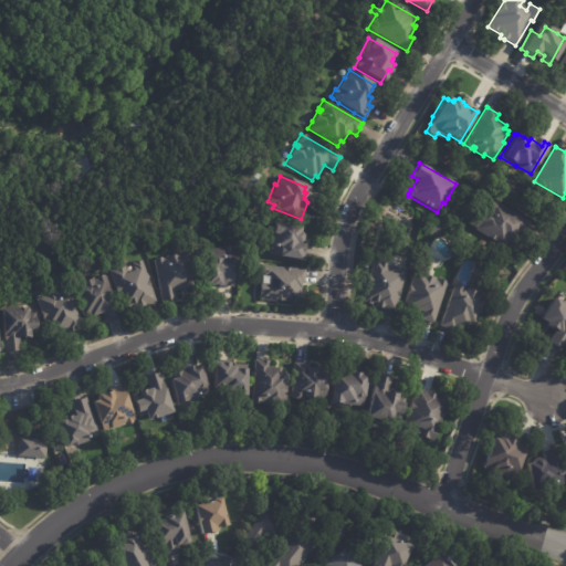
[(527,223),(525,229),(522,236),(516,232),(510,242),(506,241),(503,247),(469,226),(473,218),(478,221),(483,210),(486,212),(488,209),(485,208),(490,200),(528,222),(527,223)]
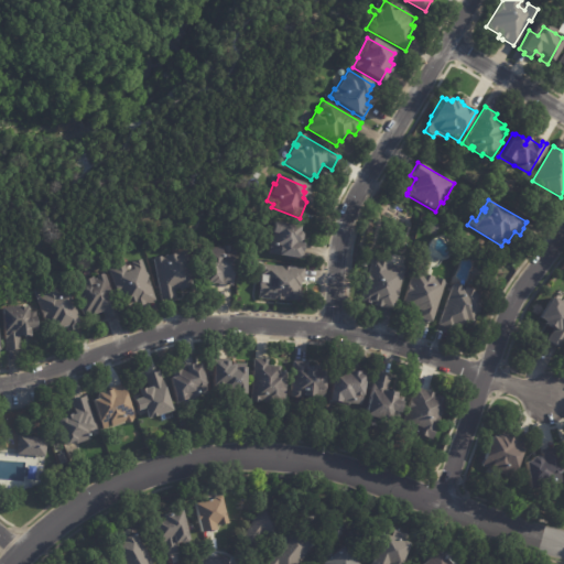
[(305,237),(304,241),(301,242),(299,241),(299,242),(306,243),(304,253),(303,253),(302,259),(269,253),(271,243),(272,243),(274,232),(275,232),(278,223),(303,227),(302,232),(303,232),(305,236),(305,237)]
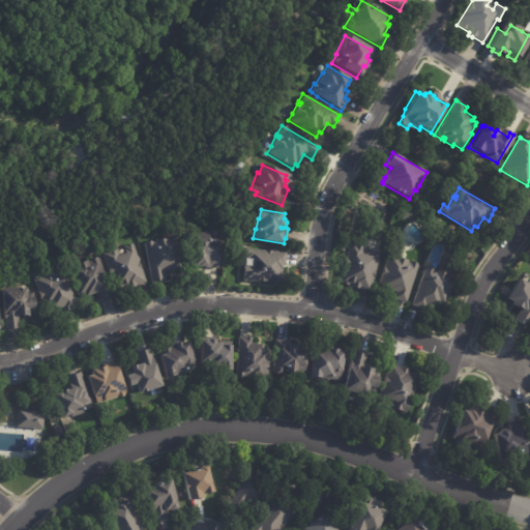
[(405,209),(411,212),(409,218),(402,215),(405,209)]
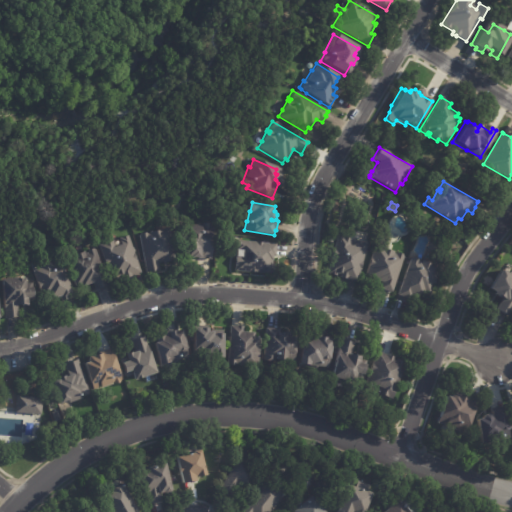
[(213,259),(205,258),(205,257),(190,257),(190,252),(185,252),(185,234),(193,234),(193,225),(205,225),(205,224),(207,223),(211,223),(212,225),(212,229),(214,229),(213,259)]
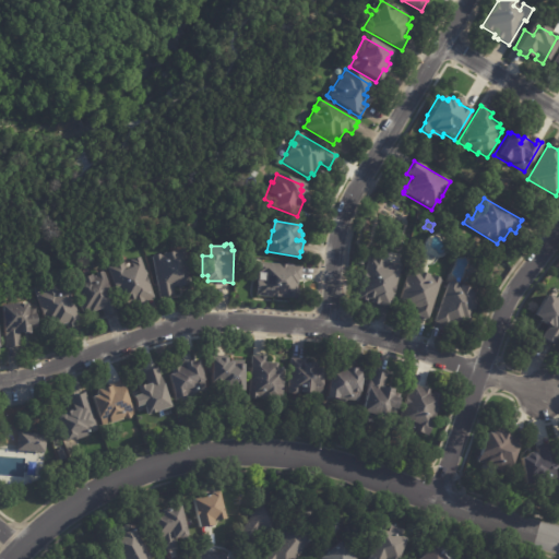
[(181,287),(174,288),(175,296),(161,298),(154,259),(156,257),(162,256),(165,259),(167,258),(166,254),(181,252),(181,251),(187,250),(192,285),(181,287)]
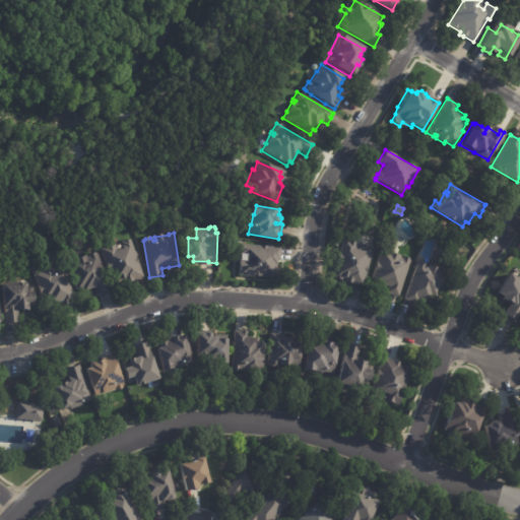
[(343,240),(372,248),(362,285),(351,283),(351,284),(344,282),(345,278),(341,277),(341,280),(332,277),(340,247),(332,245),(333,238),(343,240)]
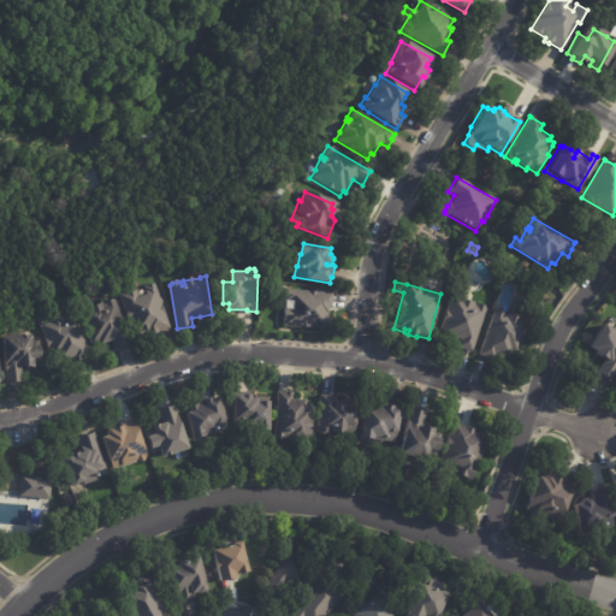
[(170,331),(161,333),(163,335),(154,337),(153,336),(137,341),(123,296),(141,290),(142,297),(150,295),(148,289),(159,285),(173,330),(170,331)]
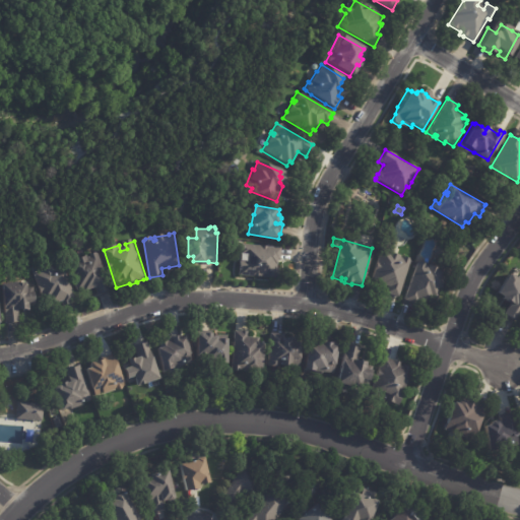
[(281,249),(280,262),(279,262),(279,265),(278,265),(277,270),(280,270),(279,279),(239,276),(241,262),(242,262),(243,245),(281,248),(281,249)]
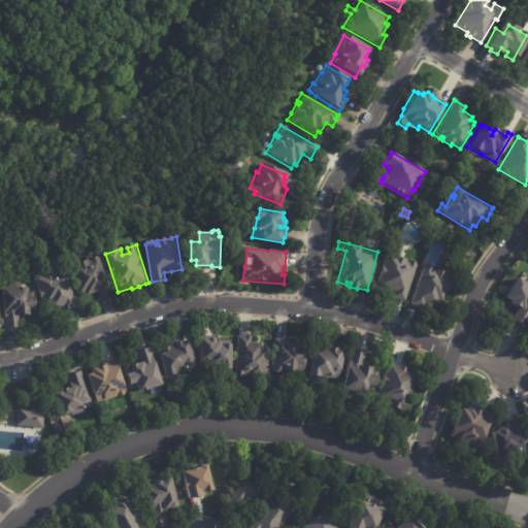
[(392,249),(394,250),(392,257),(404,260),(403,263),(406,264),(408,262),(414,263),(415,266),(404,302),(391,298),(393,291),(387,289),(377,286),(377,284),(376,284),(386,254),(387,255),(389,249),(392,249)]
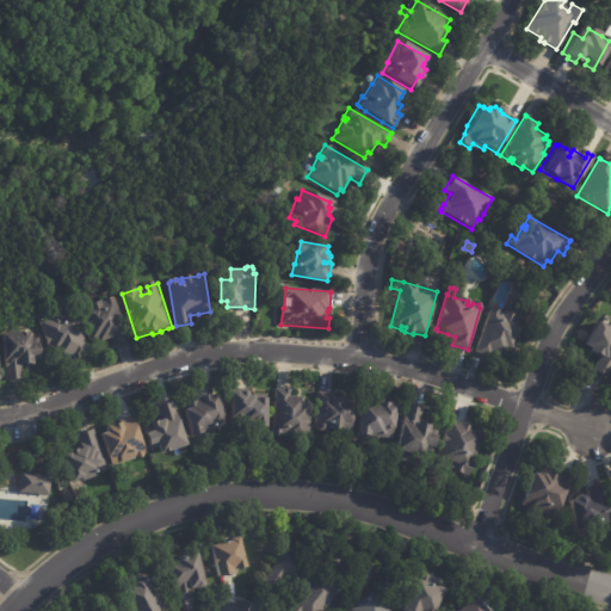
[(117,298),(131,341),(116,346),(113,339),(102,343),(100,338),(100,339),(100,340),(96,341),(96,340),(92,341),(81,308),(103,301),(106,309),(107,309),(106,303),(109,300),(116,297),(117,298)]
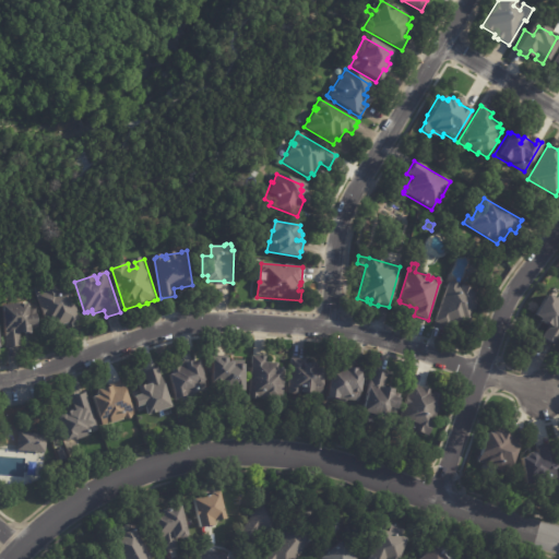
[(462,286),(473,290),(472,293),(479,295),(473,313),(471,312),(468,319),(463,317),(461,325),(458,324),(455,330),(433,322),(448,282),(456,285),(456,287),(459,287),(459,285),(462,286)]
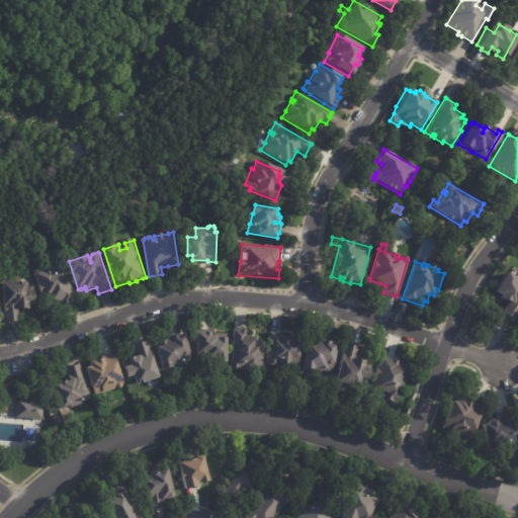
[(75,301),(65,305),(63,300),(51,305),(49,300),(44,301),(34,272),(53,267),(54,271),(57,270),(56,268),(58,266),(63,264),(64,266),(75,301)]
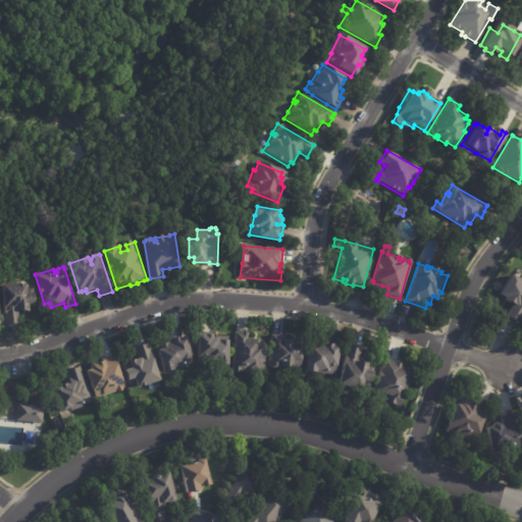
[(512,277),(515,279),(517,276),(521,279),(521,313),(517,322),(506,315),(511,305),(503,301),(502,302),(500,300),(501,297),(496,294),(507,274),(512,277)]
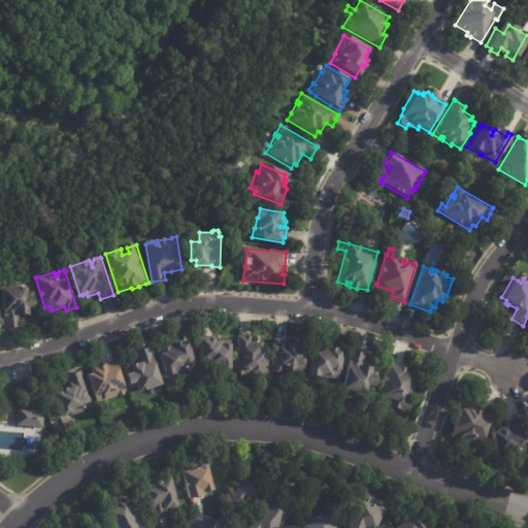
[(26,316),(15,317),(17,328),(5,329),(2,290),(27,288),(28,293),(33,293),(33,297),(35,297),(36,308),(33,308),(33,311),(29,311),(29,316),(26,316)]
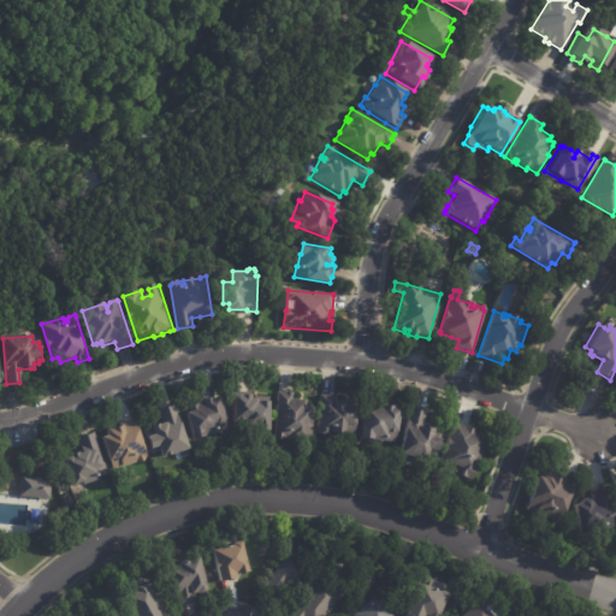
[(280,392),(295,394),(294,400),(309,401),(309,406),(314,406),(312,443),(288,442),(289,439),(285,438),(285,439),(274,439),(278,392),(280,392)]
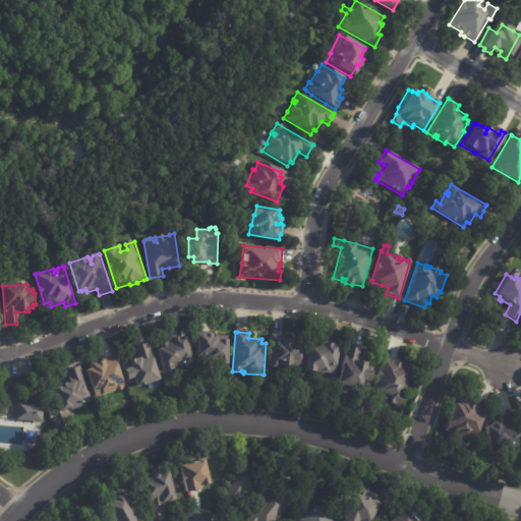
[(273,334),(286,335),(285,338),(292,339),(292,338),(298,338),(297,343),(305,344),(302,367),(284,366),(284,364),(281,364),(281,367),(269,366),(272,334),(273,334)]
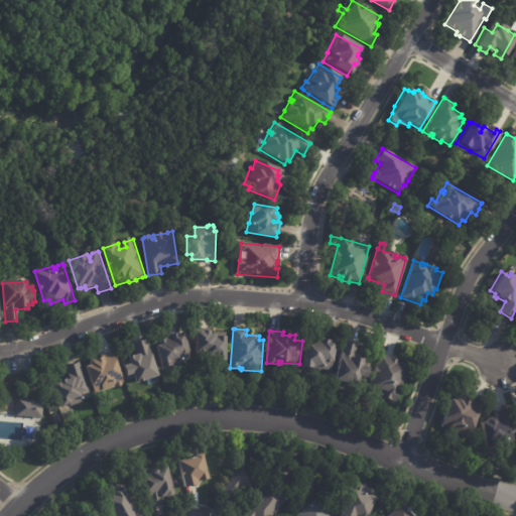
[(163,336),(168,335),(168,337),(184,333),(188,353),(187,353),(189,361),(178,364),(178,365),(162,369),(156,347),(158,346),(156,342),(161,341),(160,337),(163,336)]
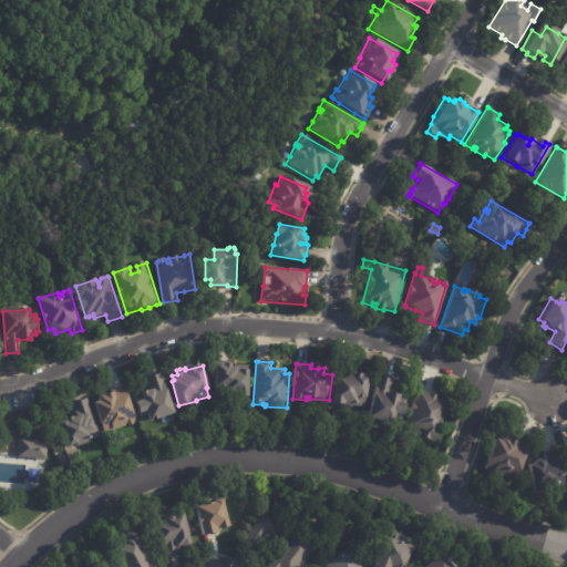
[(217,366),(232,366),(232,369),(237,369),(237,371),(249,371),(248,398),(237,398),(238,392),(236,392),(236,394),(226,393),(226,389),(216,389),(216,366),(217,366)]
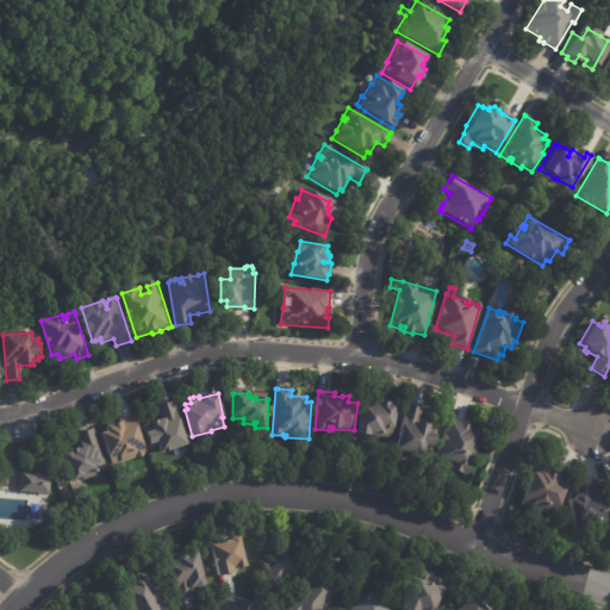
[(383,402),(399,404),(394,440),(374,436),(373,439),(368,439),(368,435),(359,435),(362,402),(372,403),(373,399),(381,399),(381,402),(383,402)]
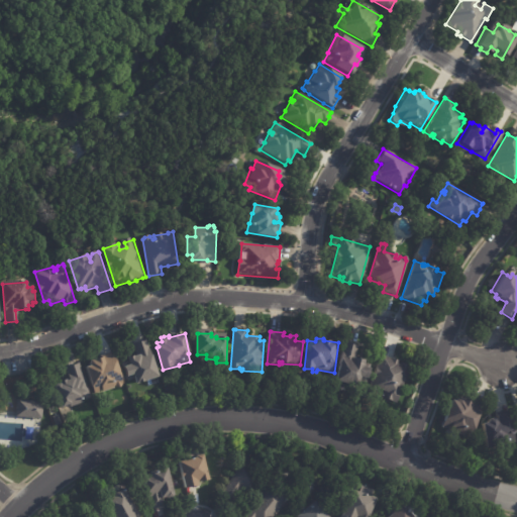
[(158,378),(138,384),(136,378),(127,381),(126,376),(128,375),(126,368),(131,366),(129,358),(136,356),(132,344),(145,339),(151,355),(153,355),(160,378),(158,378)]
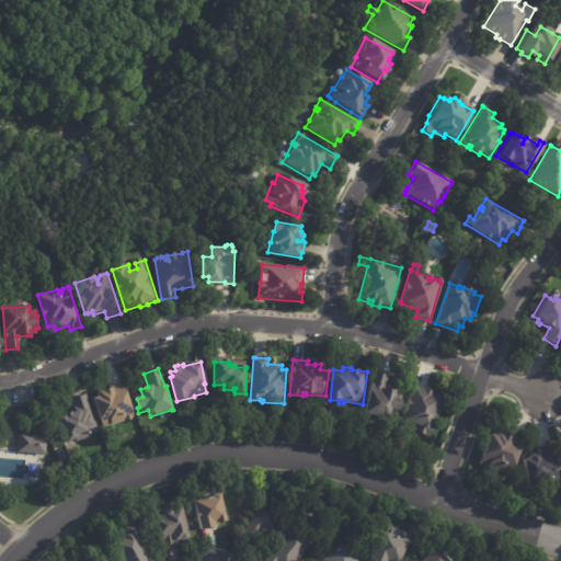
[(376,373),(387,375),(385,387),(397,390),(396,395),(401,396),(400,399),(402,400),(400,410),(392,409),(390,419),(365,413),(375,371),(376,373)]
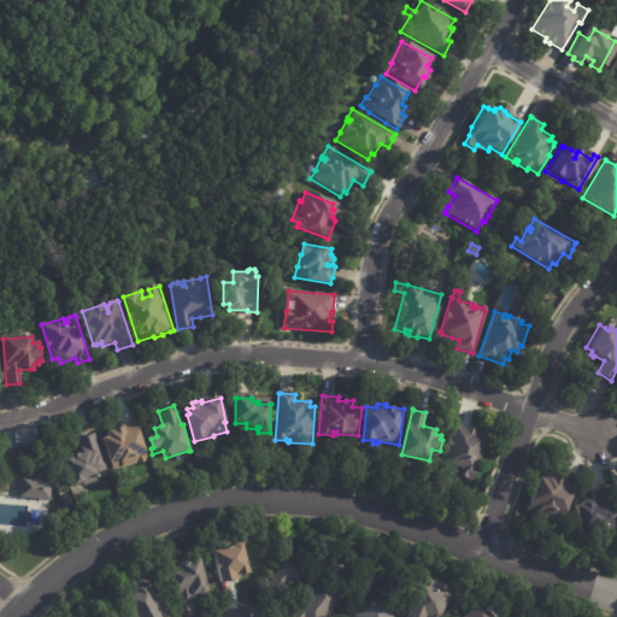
[(133,422),(135,430),(137,430),(145,458),(144,458),(142,463),(137,464),(135,463),(111,470),(103,439),(106,438),(106,435),(107,430),(119,428),(119,425),(133,422)]
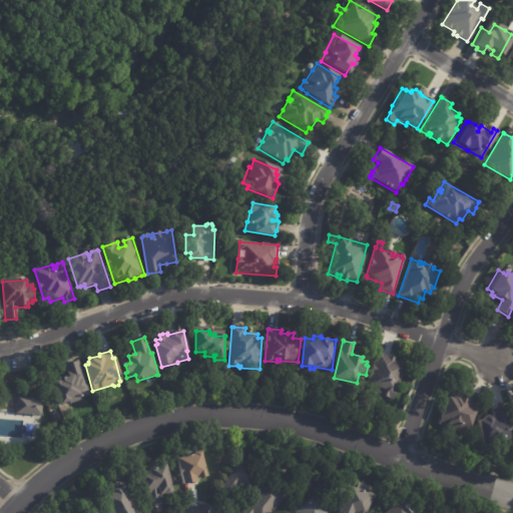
[(382,352),(391,355),(391,354),(398,356),(397,360),(399,361),(400,359),(408,362),(394,398),(381,393),(384,387),(369,381),(380,351),(382,352)]
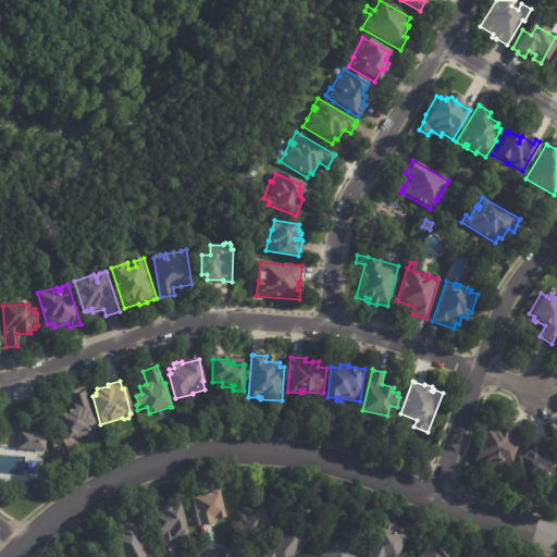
[(77,437),(76,438),(75,436),(67,438),(59,416),(65,413),(65,411),(72,409),(72,410),(75,409),(70,396),(85,391),(97,429),(88,432),(89,434),(77,437)]
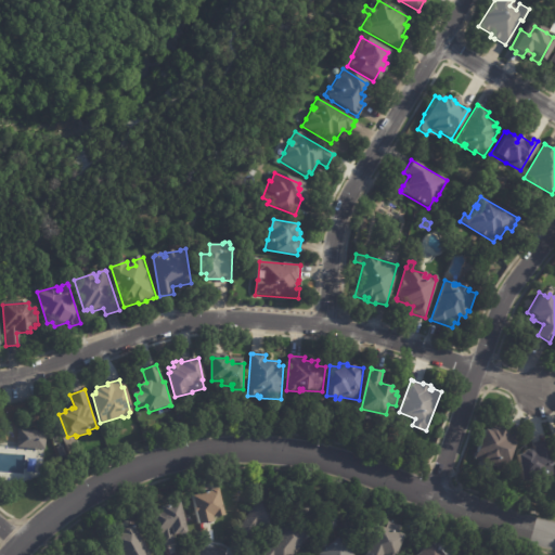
[(503,431),(516,435),(503,473),(495,469),(493,467),(492,466),(492,467),(477,462),(478,460),(469,457),(478,430),(483,431),(485,429),(488,428),(492,429),(491,430),(501,434),(502,431),(503,431)]
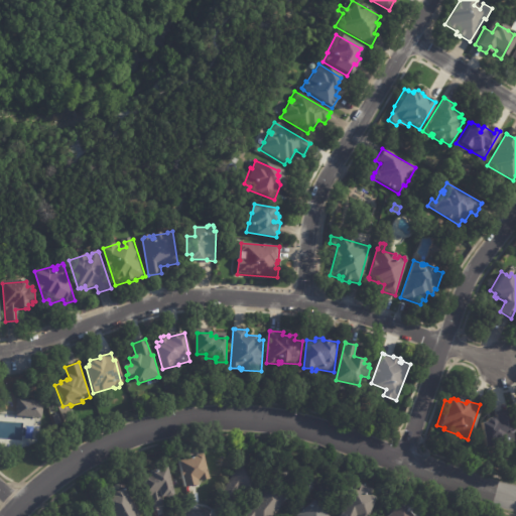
[(40,418),(15,415),(17,399),(43,402),(41,418),(40,418)]
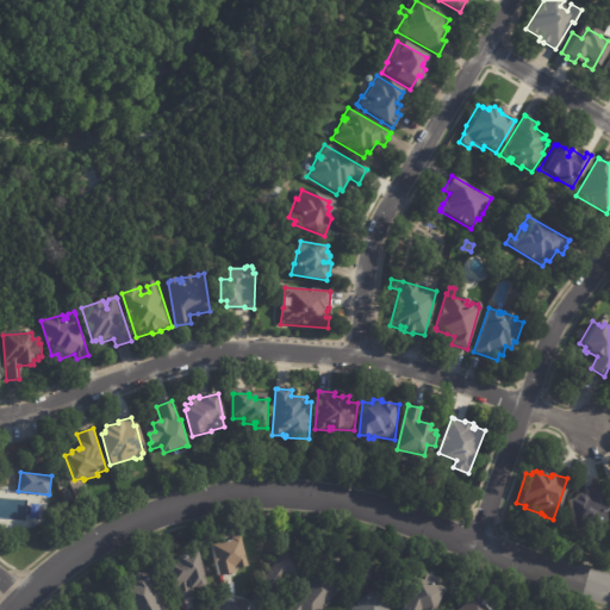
[(577,493),(579,496),(579,498),(580,498),(579,490),(596,486),(601,509),(602,509),(603,521),(596,522),(595,518),(567,524),(562,499),(568,498),(568,497),(571,493),(576,492),(577,493)]
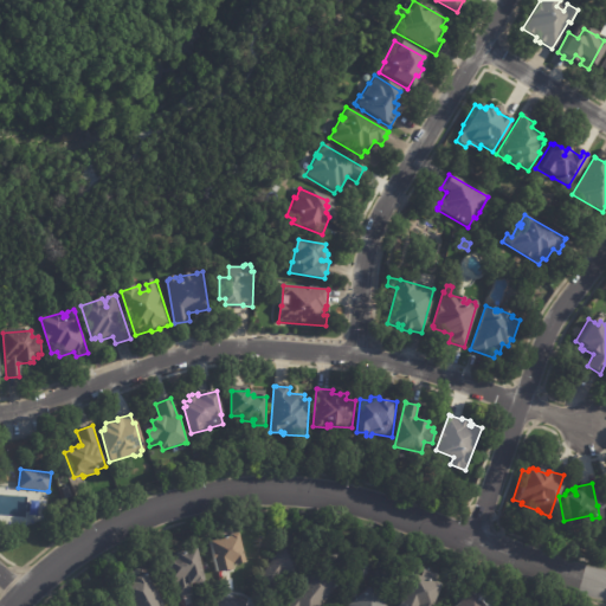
[(229,568),(213,571),(205,540),(226,534),(225,533),(233,530),(242,561),(229,565),(230,568),(229,568)]
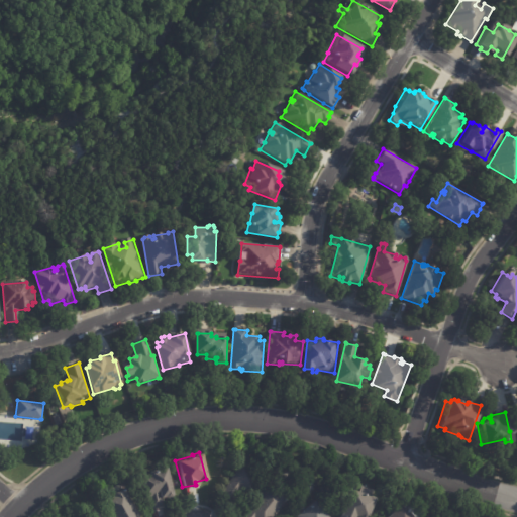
[(251,471),(257,474),(256,476),(261,478),(253,489),(247,486),(243,491),(237,487),(230,498),(222,493),(241,461),(250,467),(249,469),(251,471)]
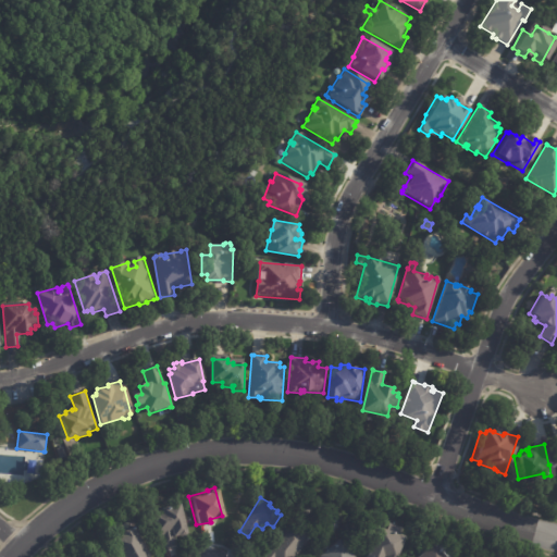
[(173,544),(161,547),(156,528),(152,529),(149,515),(157,512),(155,506),(173,500),(182,530),(180,534),(175,535),(172,533),(175,544),(173,544)]
